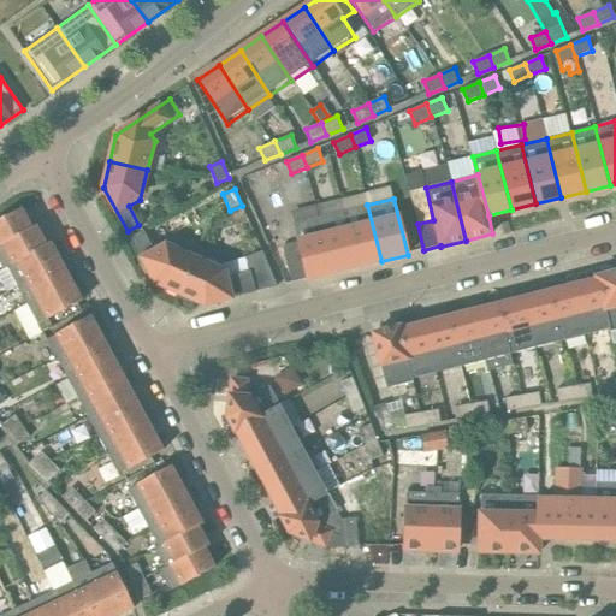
[(381,261),(367,205),(343,211),(357,267),(381,261)]
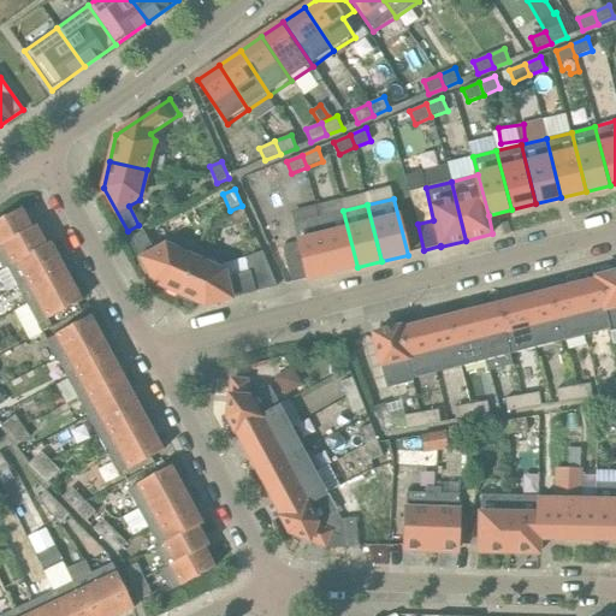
[(0,248),(33,231),(31,229),(22,209),(0,220),(0,248)]
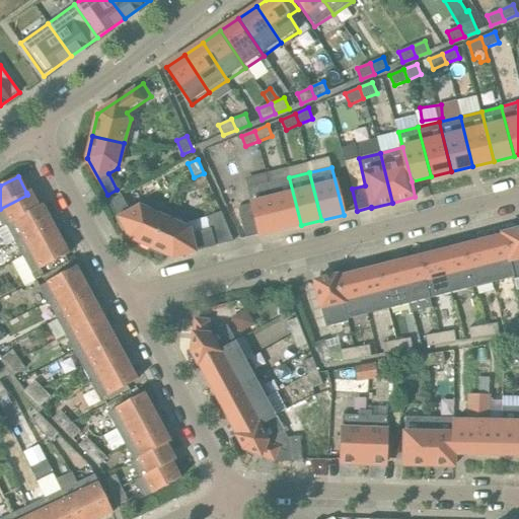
[(301,225),(289,177),(269,183),(280,231),(301,225)]
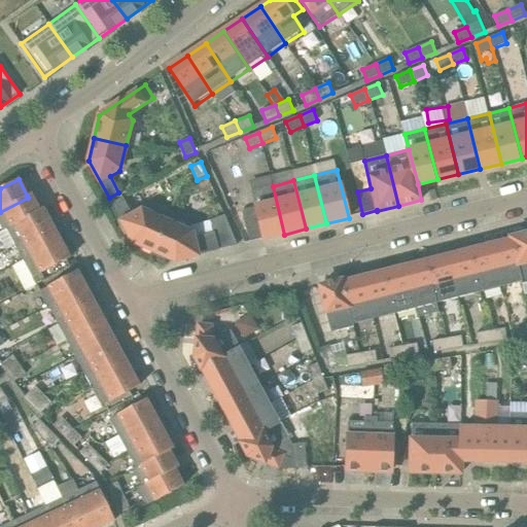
[(284,235),(273,186),(251,191),(254,207),(242,210),(250,242),(262,239),(262,240),(284,235)]
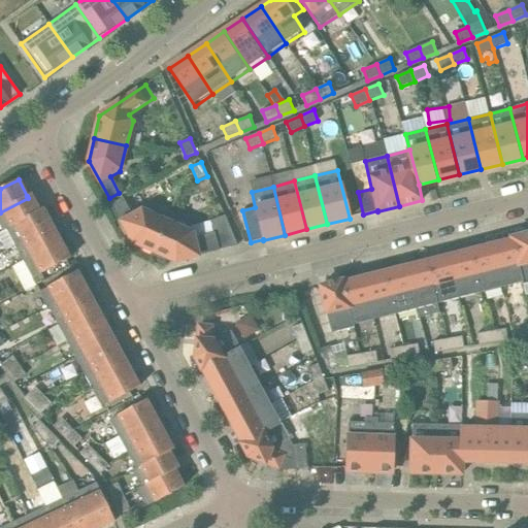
[(27,196),(28,198),(0,212),(0,227),(2,231),(6,229),(39,210),(31,195),(27,196)]
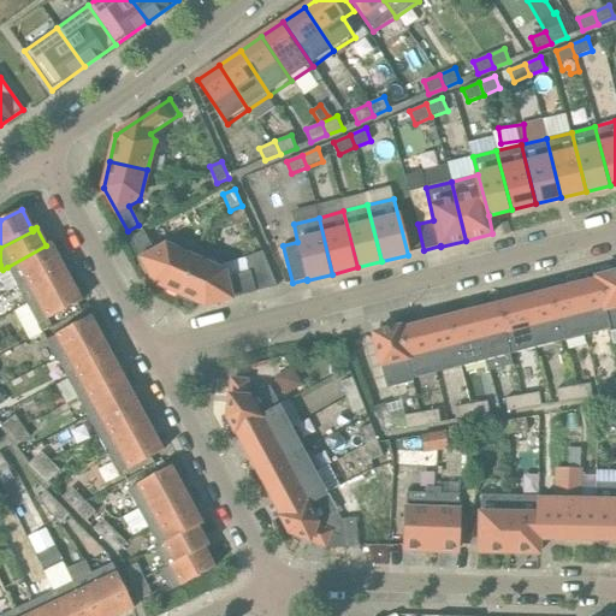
[(157,283),(181,295),(196,260),(166,246),(154,253),(143,232),(131,238),(157,283)]
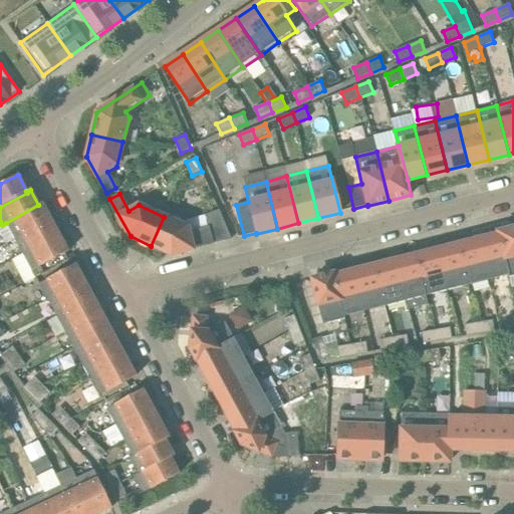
[(38,205),(6,223),(14,239),(51,219),(42,203),(38,205)]
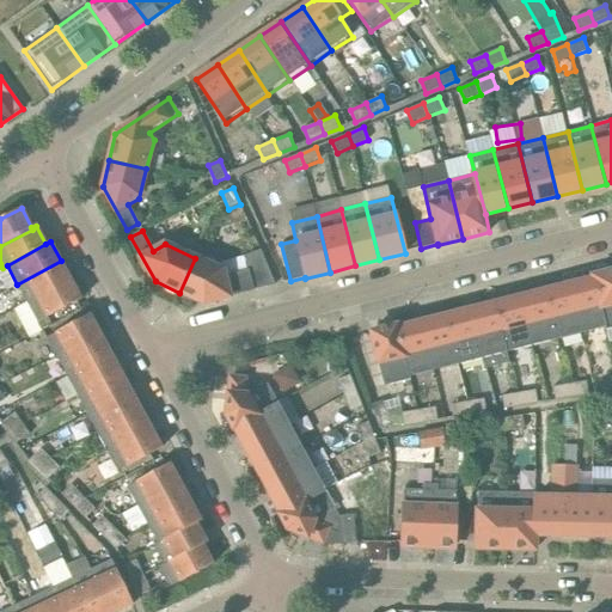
[(195,258),(179,293),(204,304),(275,285),(259,250),(244,254),(249,273),(226,279),(225,273),(195,258)]
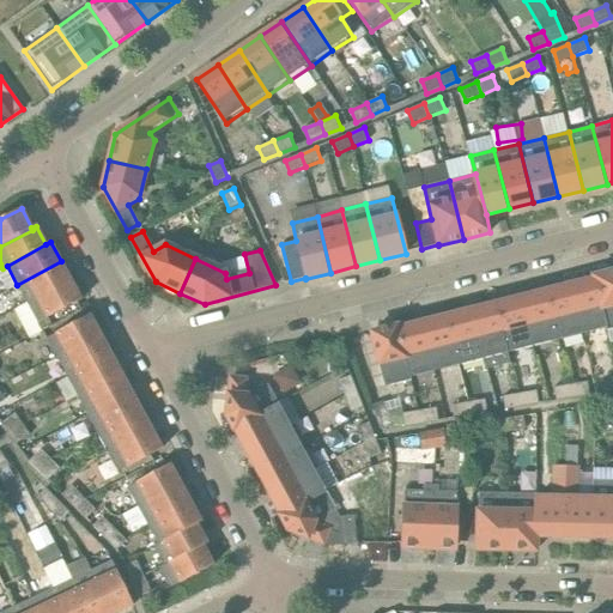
[(61,261),(17,285),(28,304),(71,280),(61,261)]
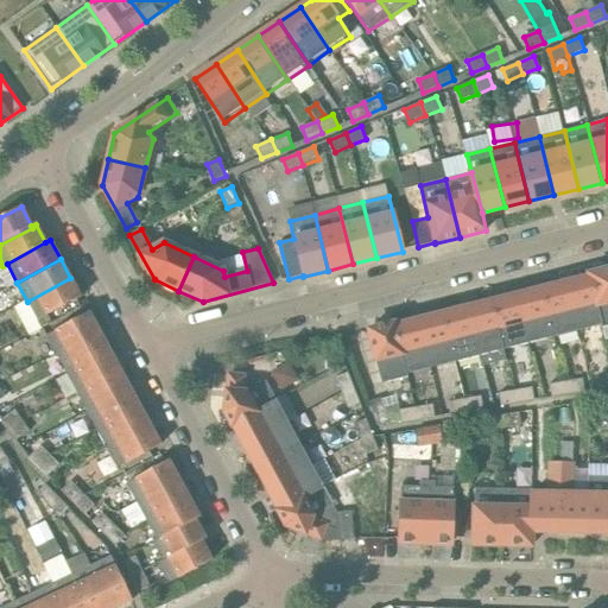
[(589,277),(601,325),(607,323),(607,270),(589,274),(589,277)]
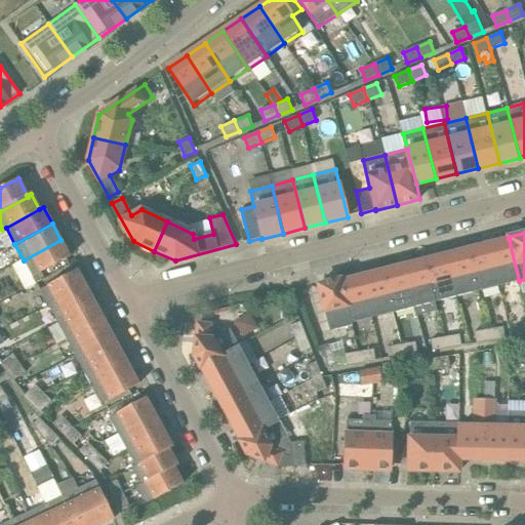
[(487,245),(497,287),(519,281),(509,239),(487,245)]
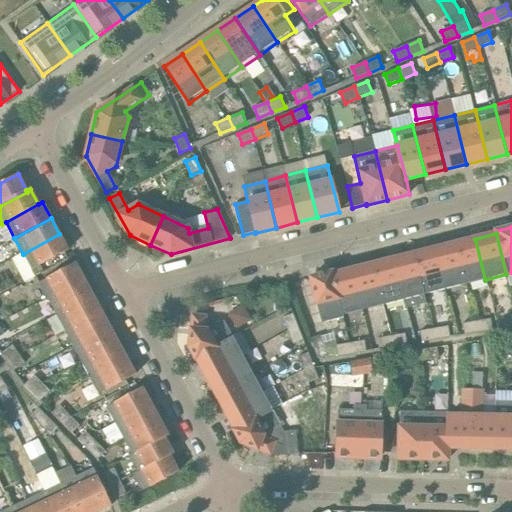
[(59,234),(23,254),(32,270),(68,251),(59,234)]
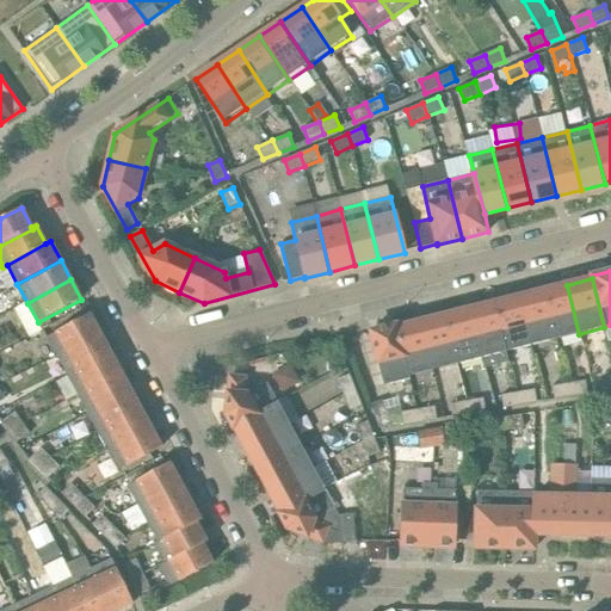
[(542,291),(555,340),(579,334),(567,285),(542,291)]
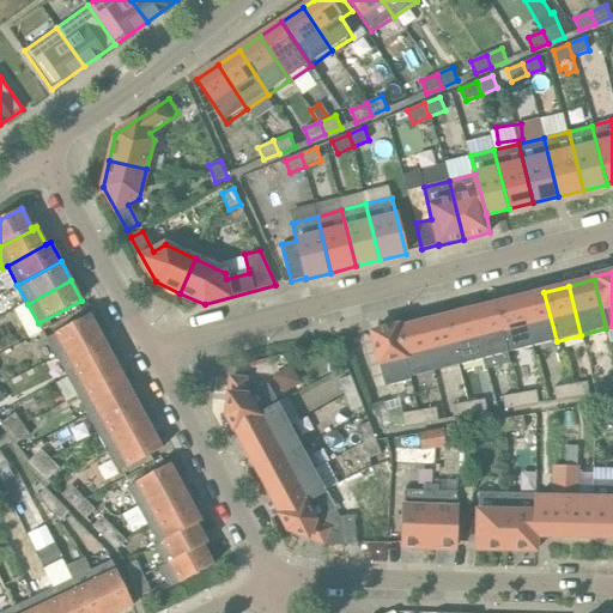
[(520,298),(532,347),(557,341),(544,292),(520,298)]
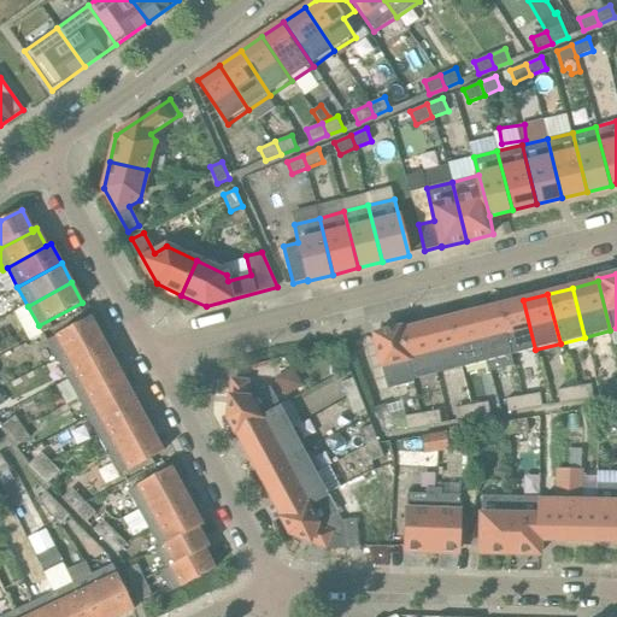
[(498,306),(510,356),(535,350),(523,300),(498,306)]
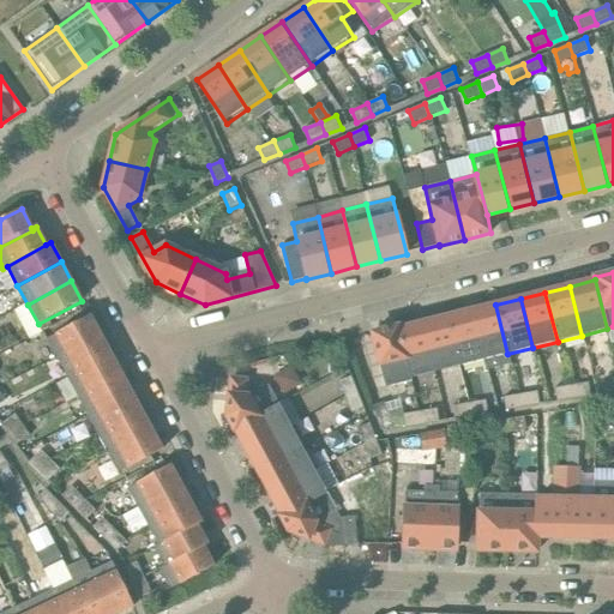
[(470,311),(483,360),(507,354),(495,305),(470,311)]
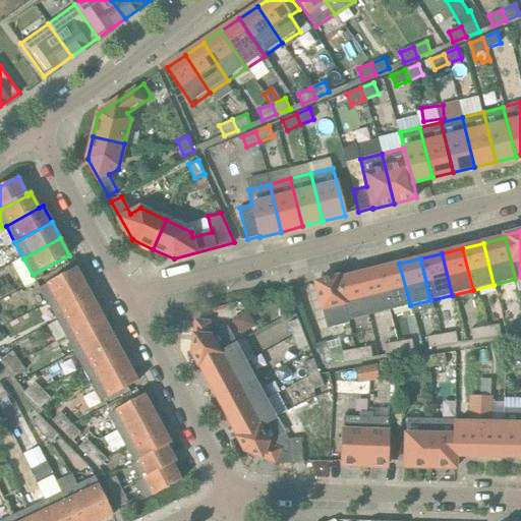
[(379,270),(389,311),(410,305),(399,264),(379,270)]
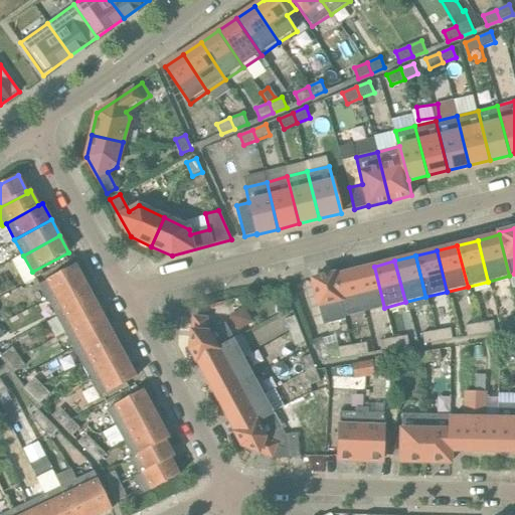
[(39,285),(48,302),(84,282),(75,265),(39,285)]
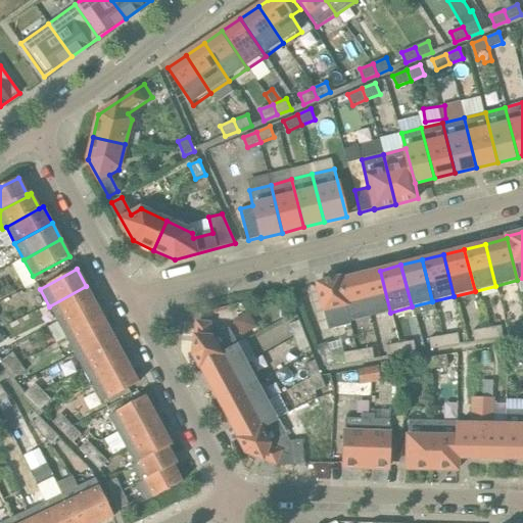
[(359,276),(369,318),(390,313),(380,271),(359,276)]
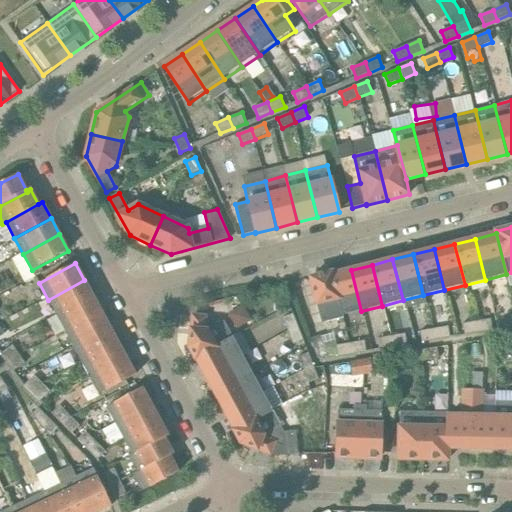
[(342,316),(343,315),(361,311),(351,270),(331,275),(342,316)]
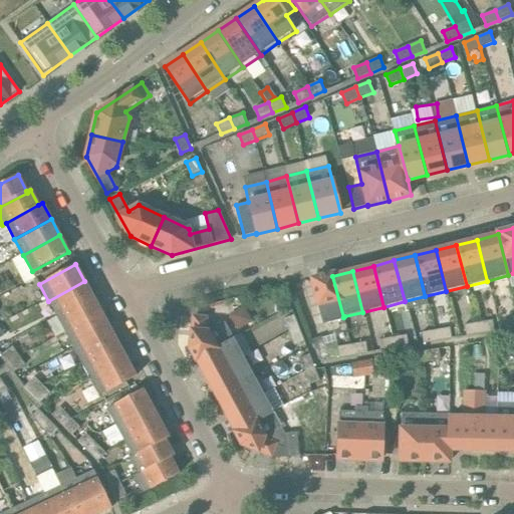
[(344,316),(343,317),(332,276),(332,274),(311,279),(323,324),(345,319),(344,316)]
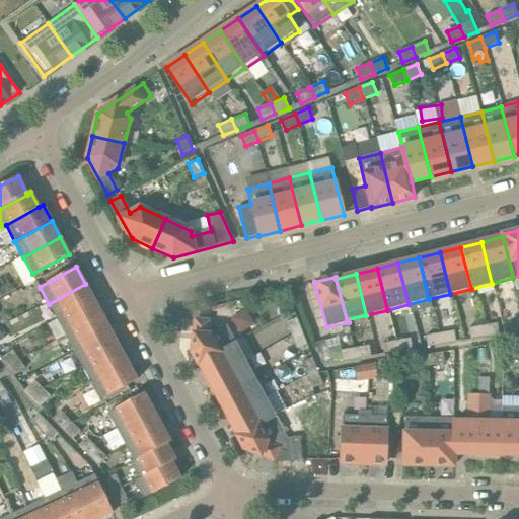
[(85,284),(49,304),(57,319),(94,300),(85,284)]
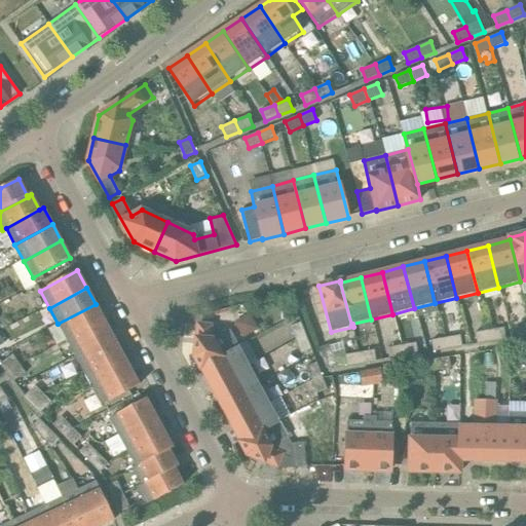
[(96,304),(58,324),(67,340),(104,320),(96,304)]
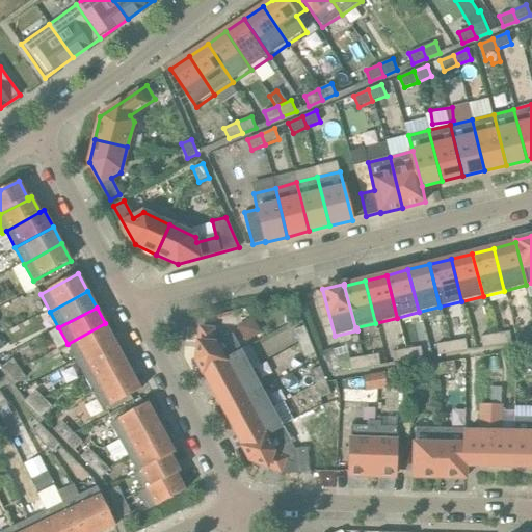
[(257,315),(242,324),(251,339),(266,329),(257,315)]
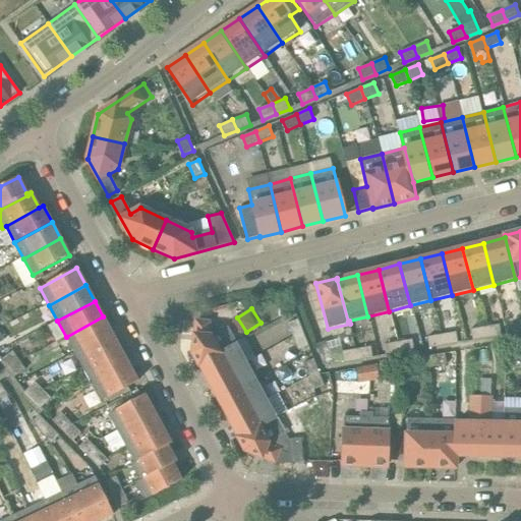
[(198,364),(199,365),(238,344),(230,328),(210,339),(207,337),(209,316),(196,315),(192,352),(198,364)]
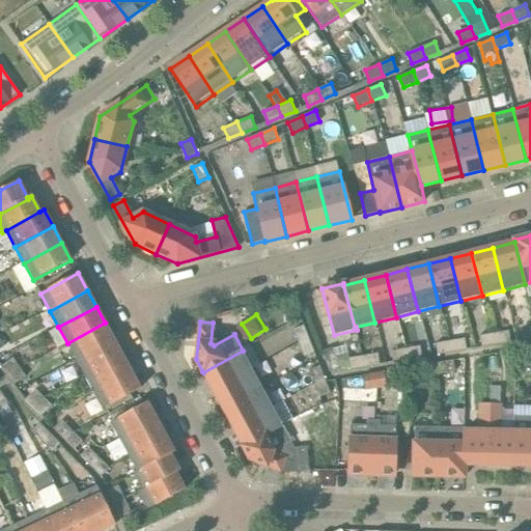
[(105,323),(67,343),(76,360),(114,339),(105,323)]
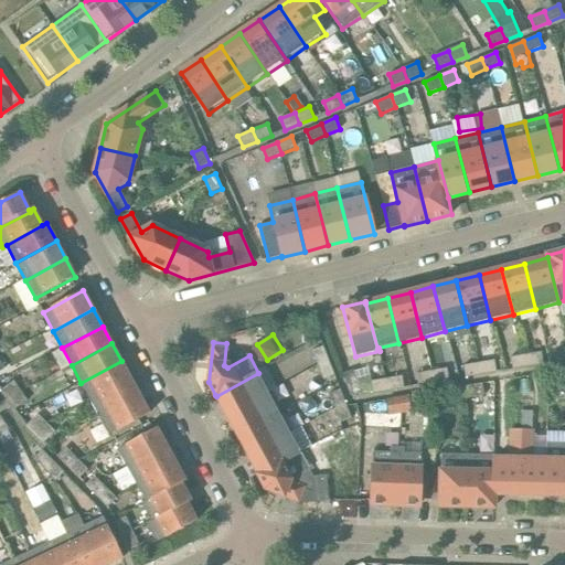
[(312,352),(318,366),(329,362),(323,348),(312,352)]
